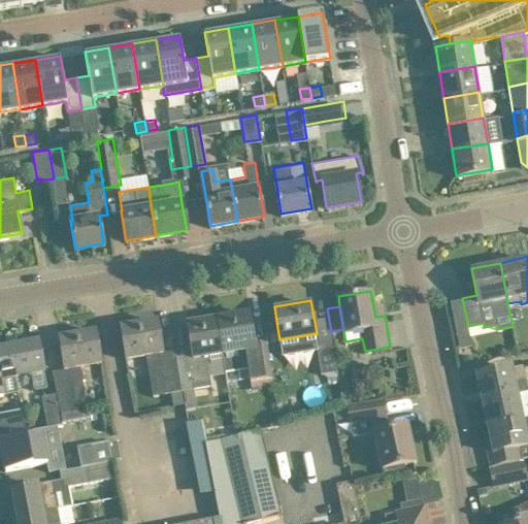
[(249,312),(216,317),(222,352),(225,369),(248,366),(251,380),(272,375),(266,340),(254,342),(253,332),(249,312)]
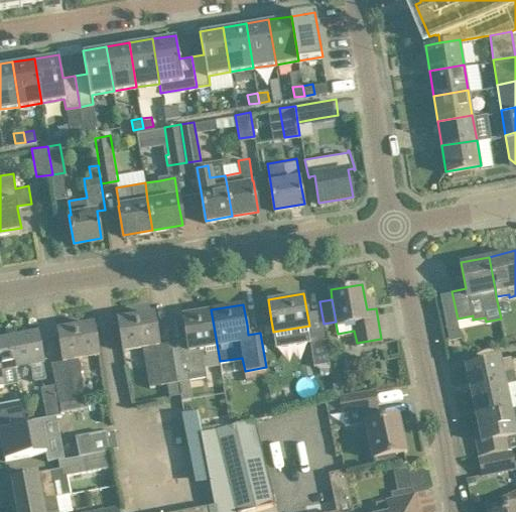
[(171,340),(171,341),(177,380),(207,375),(202,346),(217,344),(211,309),(182,314),(185,338),(171,340)]
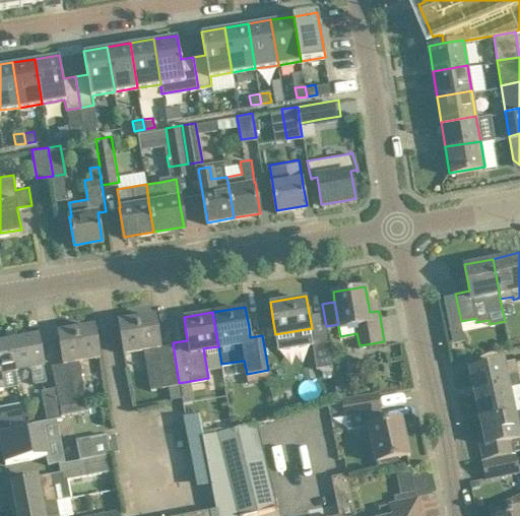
[(179,383),(173,343),(160,344),(155,314),(119,320),(122,340),(124,351),(144,348),(146,366),(150,388),(163,385),(168,384),(171,398),(182,395),(179,383)]
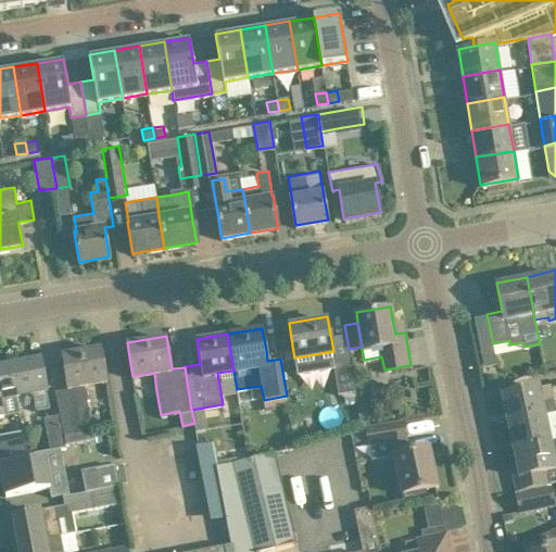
[(58,401),(59,413),(63,433),(92,427),(88,403),(85,385),(106,380),(104,368),(101,347),(62,353),(70,399),(58,401)]
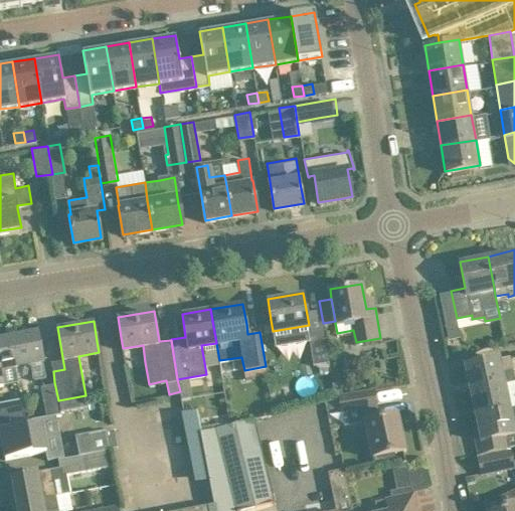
[(310,332),(315,363),(318,362),(320,371),(329,370),(327,360),(329,360),(324,329),(310,332)]
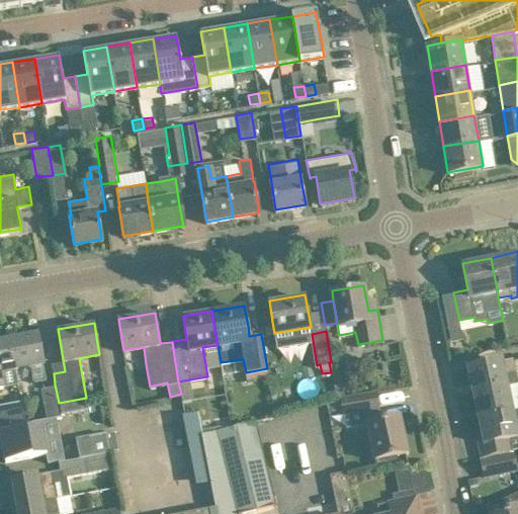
[(37,333),(9,338),(15,366),(30,363),(33,380),(46,377),(42,361),(37,333)]
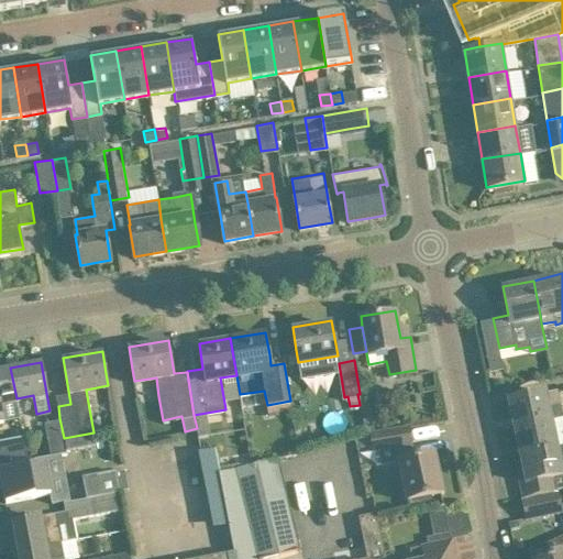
[(0,402),(17,398),(10,368),(0,369),(0,420),(3,420),(0,402)]
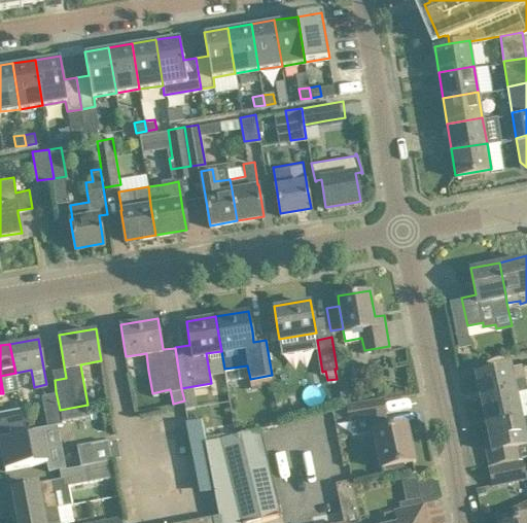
[(476,372),(481,398),(526,388),(522,362),(510,364),(476,372)]
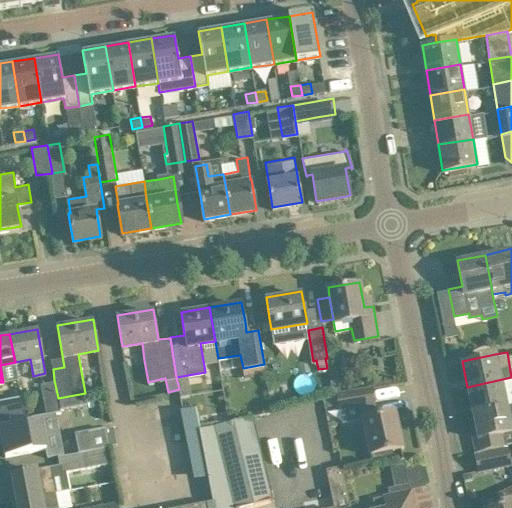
[(339,377),(331,378),(333,391),(336,390),(341,390),(339,377)]
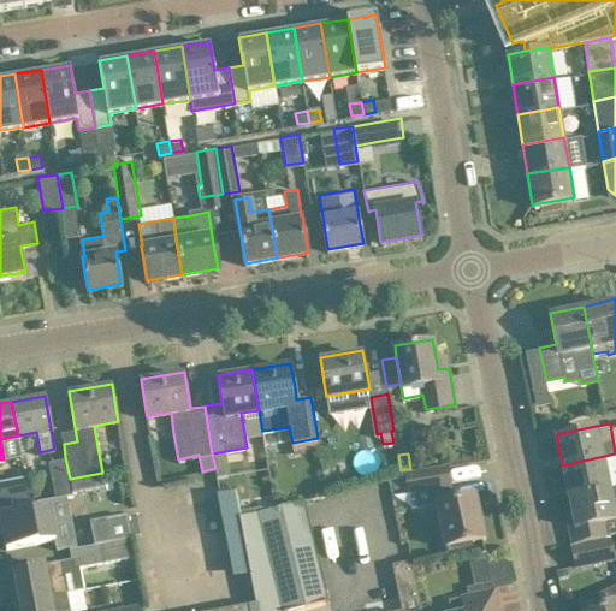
[(562,466),(569,494),(611,485),(605,456),(562,466)]
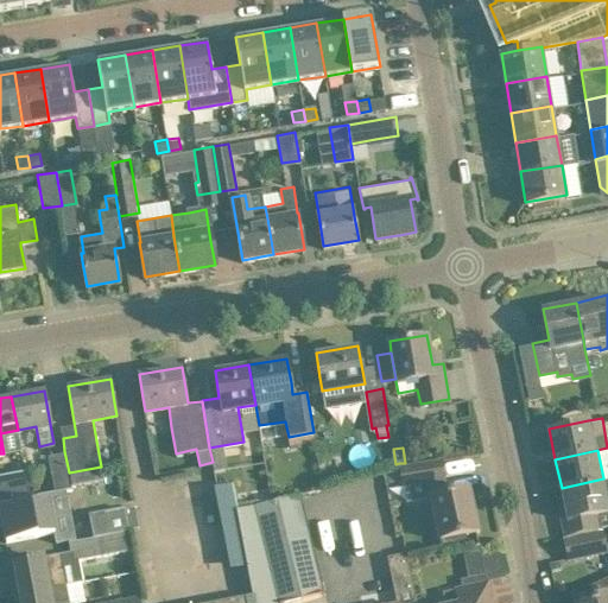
[(71,486),(71,483),(69,473),(64,451),(48,454),(55,489),(71,486)]
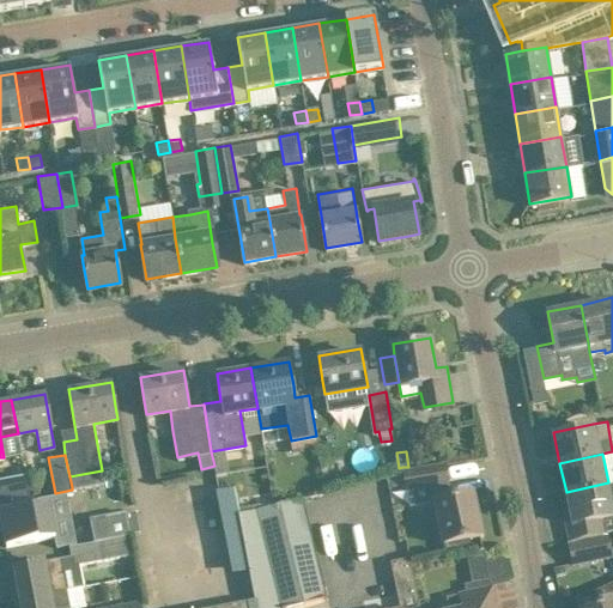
[(472,491),(450,496),(443,463),(404,472),(407,491),(431,485),(444,542),(459,539),(481,534),(472,491)]
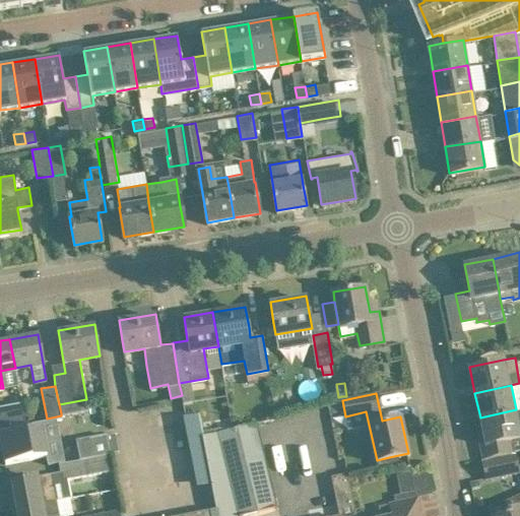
[(86,399),(59,404),(61,413),(87,408),(86,399)]
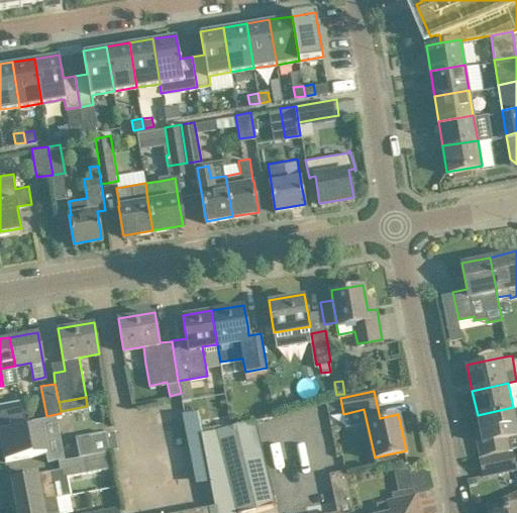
[(0,424),(13,423),(25,420),(21,400),(0,403),(0,424)]
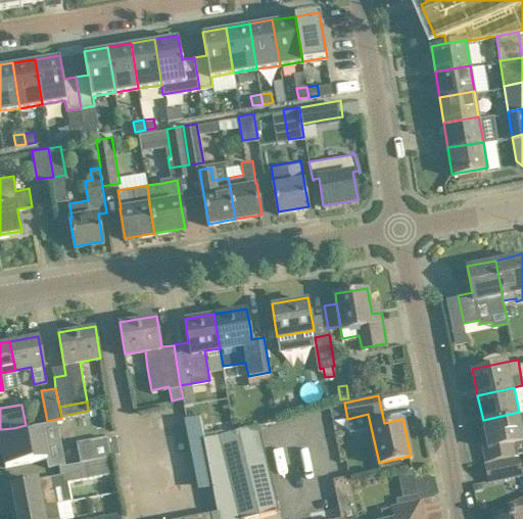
[(517,453),(522,451),(522,411),(483,420),(488,445),(482,446),(485,459),(517,453)]
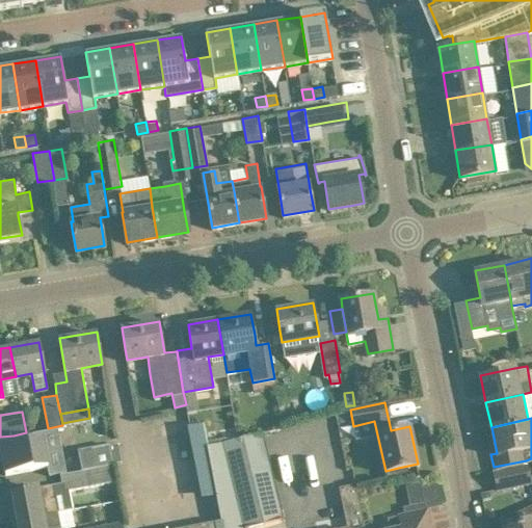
[(244,527),(245,526),(285,517),(280,497),(263,430),(222,441),(207,445),(204,422),(188,425),(202,497),(216,494),(221,520),(176,527),(244,527)]
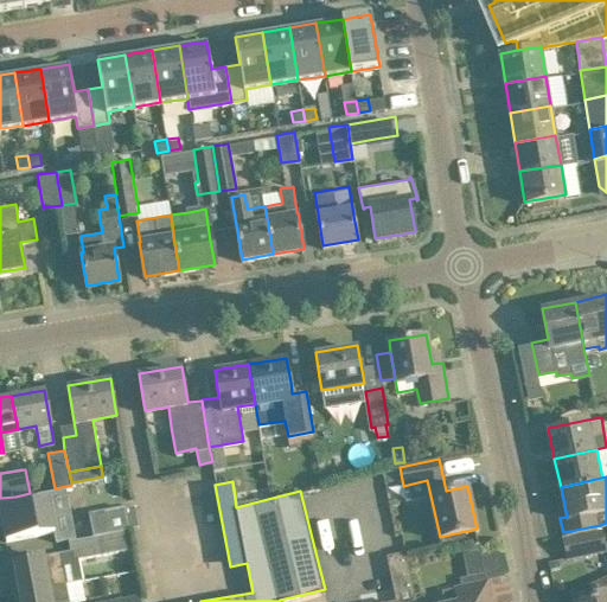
[(30,493),(16,497),(17,501),(0,504),(0,505),(0,507),(0,506),(0,523),(4,523),(6,539),(38,533),(38,532),(55,530),(51,516),(48,490),(30,493)]
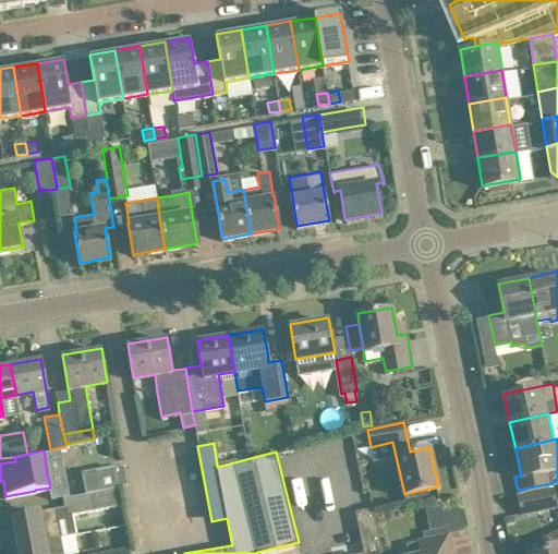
[(82,470),(85,492),(118,485),(117,482),(113,465),(82,470)]
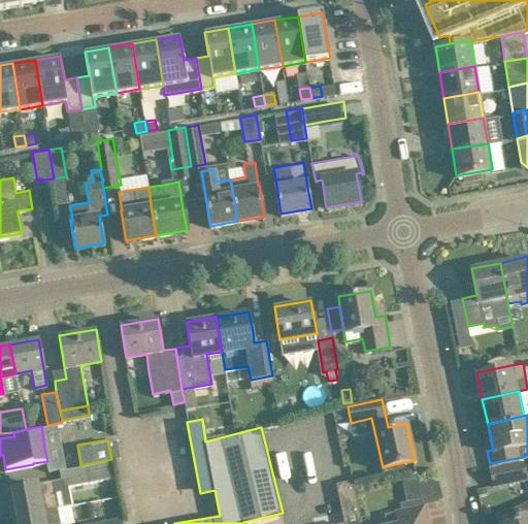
[(286,523),(306,521),(298,454),(277,456),(286,523)]
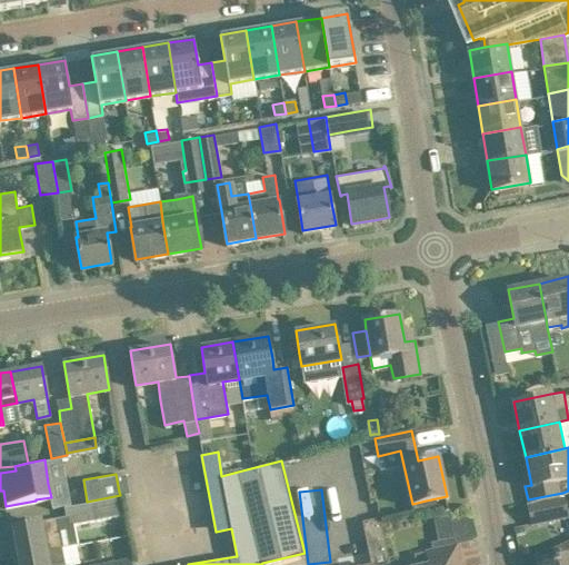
[(120,495),(87,502),(65,506),(68,524),(123,513),(120,495)]
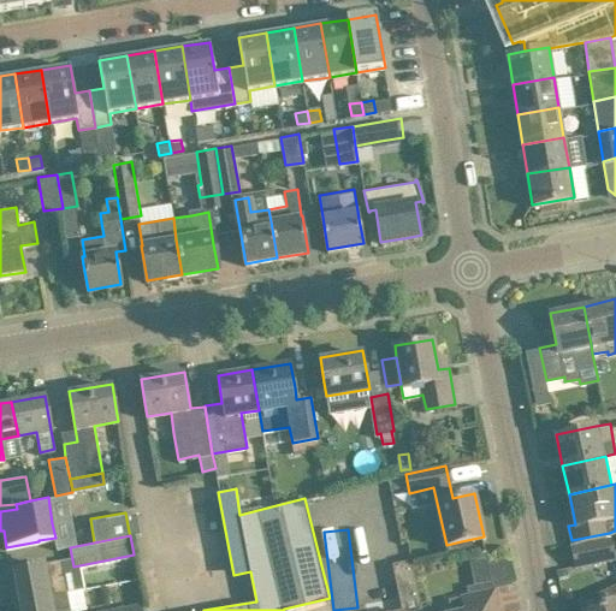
[(610,537),(596,540),(572,545),(576,564),(614,556),(610,537)]
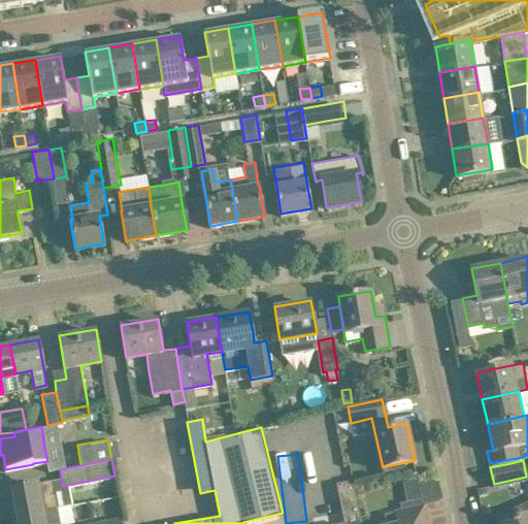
[(386,523),(428,523),(424,503),(423,504),(418,477),(403,480),(406,499),(400,500),(402,509),(384,513),(386,523)]
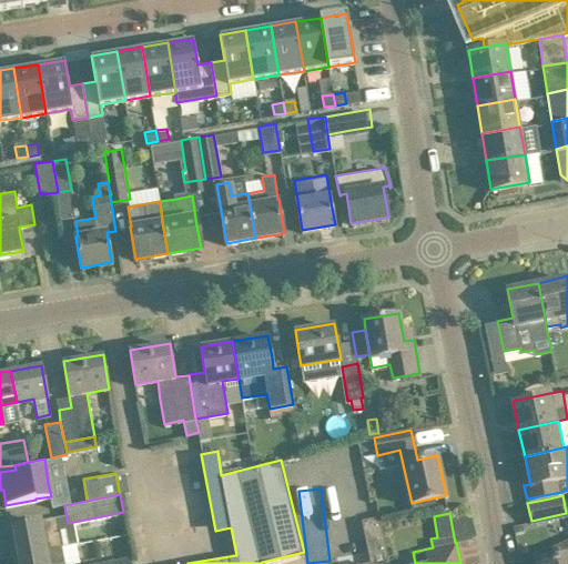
[(13,539),(17,554),(44,549),(61,545),(56,516),(40,520),(39,520),(10,525),(12,539),(13,539)]
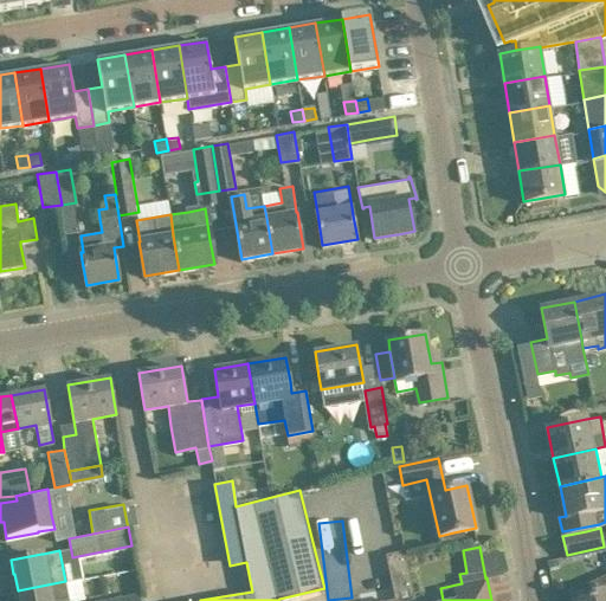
[(398,600),(397,600),(417,600),(416,596),(405,550),(386,554),(398,600)]
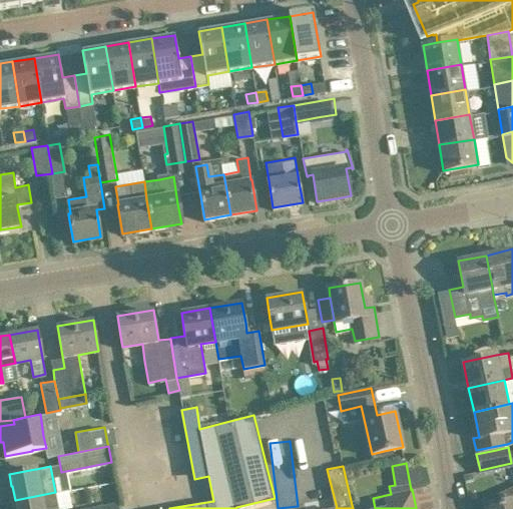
[(494,508),(512,508),(512,484),(505,489),(511,502),(494,508)]
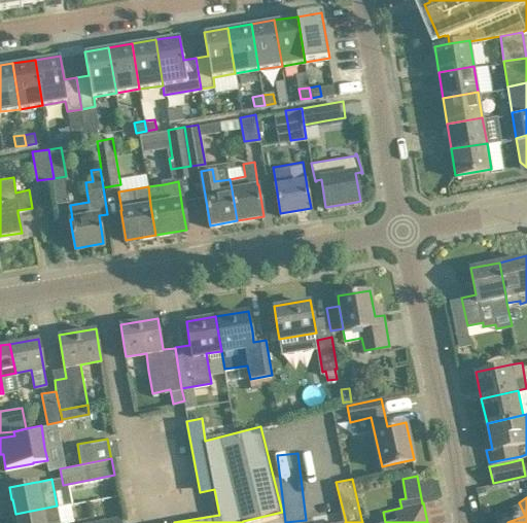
[(41,509),(15,514),(16,522),(60,522),(57,506),(41,509)]
